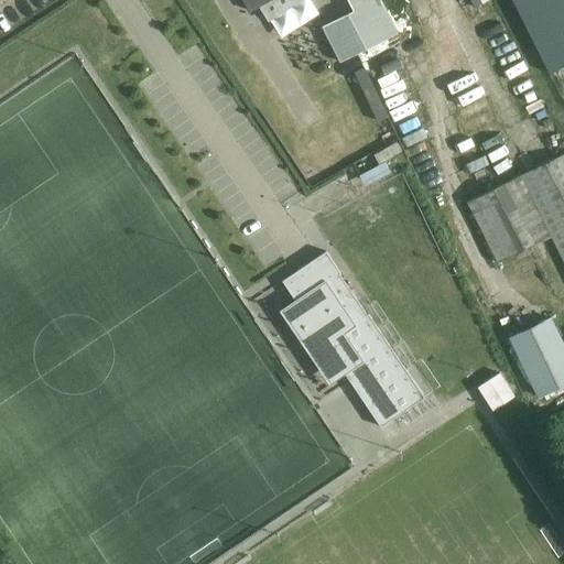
[(242,0),(251,12),(269,0),(242,0)]
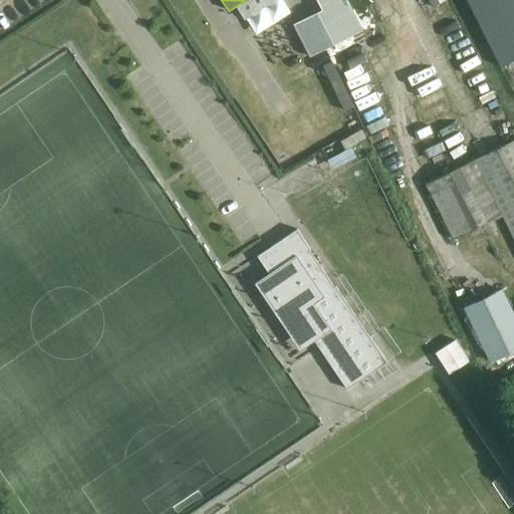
[(363,31),(347,0),(315,0),(321,11),(294,24),(310,57),(363,31)]
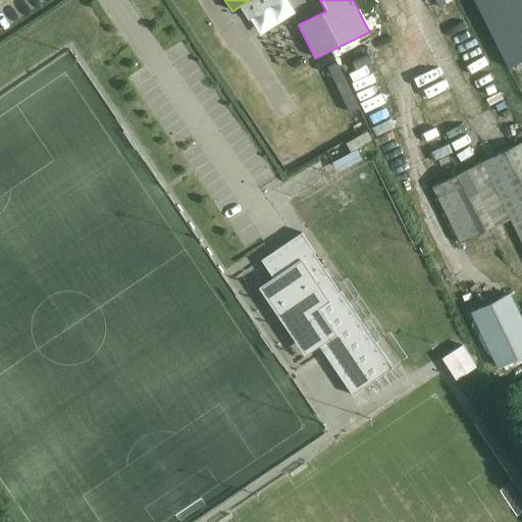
[(360,108),(337,62),(328,66),(351,112),(360,108)]
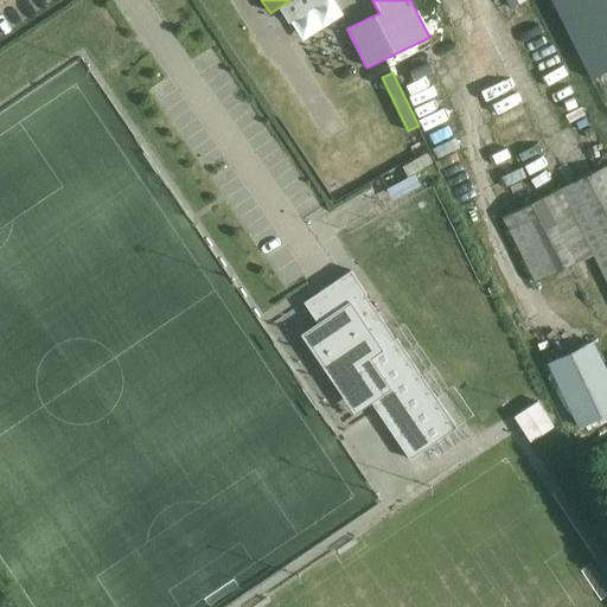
[(606,74),(594,81),(604,100),(606,97),(606,74)]
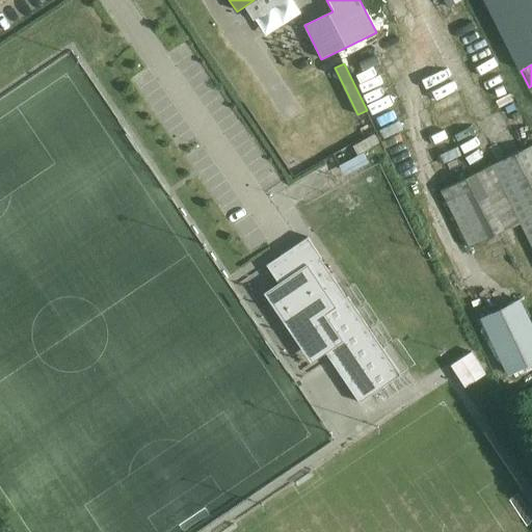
[(531,145),(440,190),(468,248),(519,223),(531,251),(531,145)]
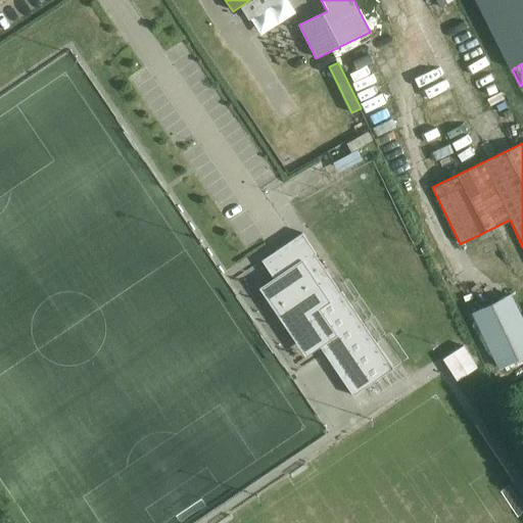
[(345,155),(349,164),(373,156),(369,146),(345,155)]
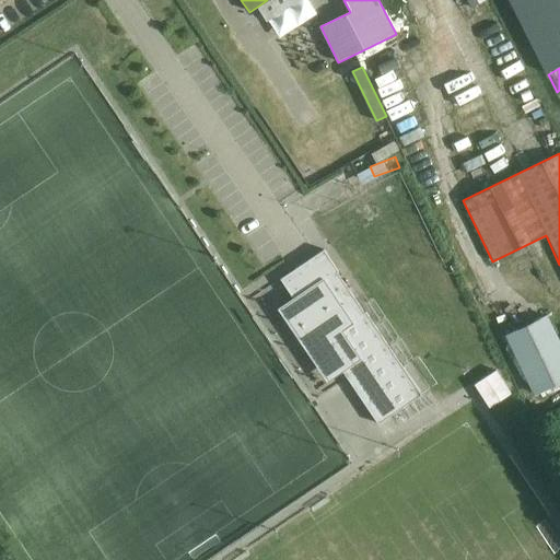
[(294,299),(280,308),(308,352),(324,342),(378,424),(422,395),(365,312),(364,313),(337,271),(338,271),(324,249),(280,279),(294,299)]
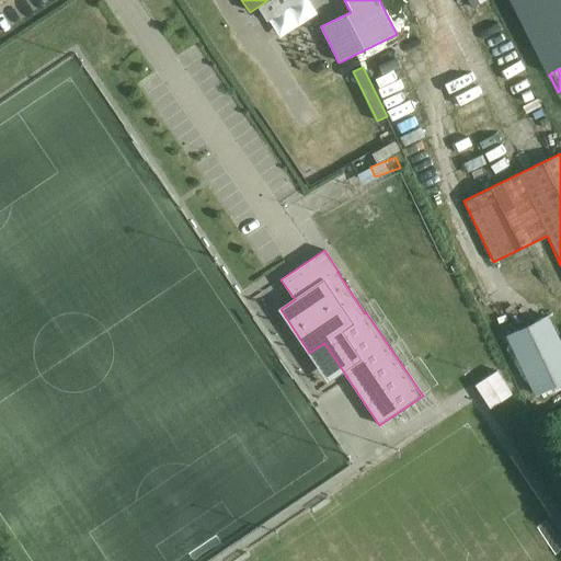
[(560,343),(548,317),(507,336),(536,396),(560,382),(560,343)]
